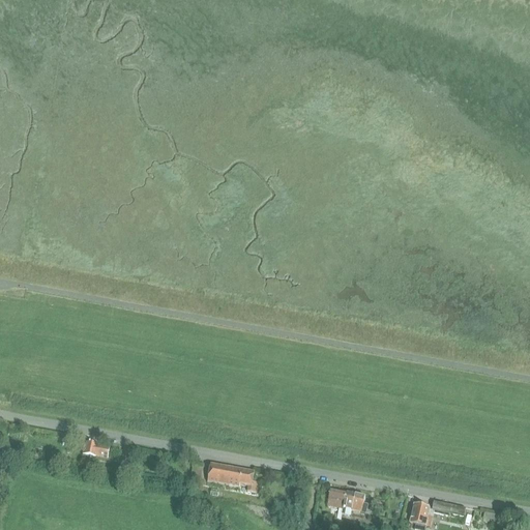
[(108,460),(110,448),(99,446),(85,443),(83,455),(97,459),(97,458),(108,460)]
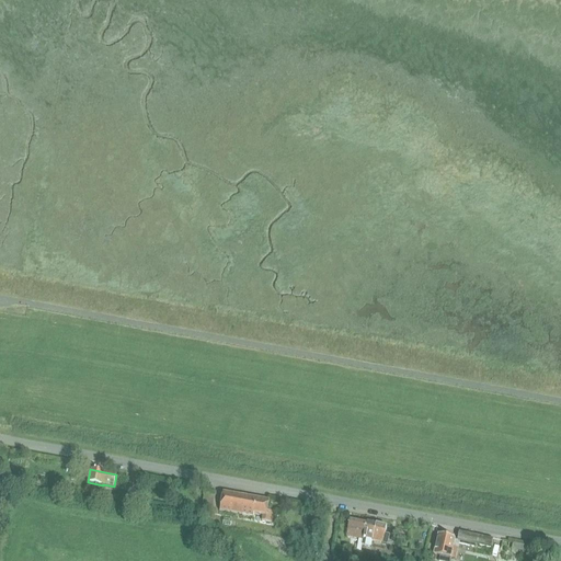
[(136,490),(138,476),(132,474),(129,489),(136,490)]
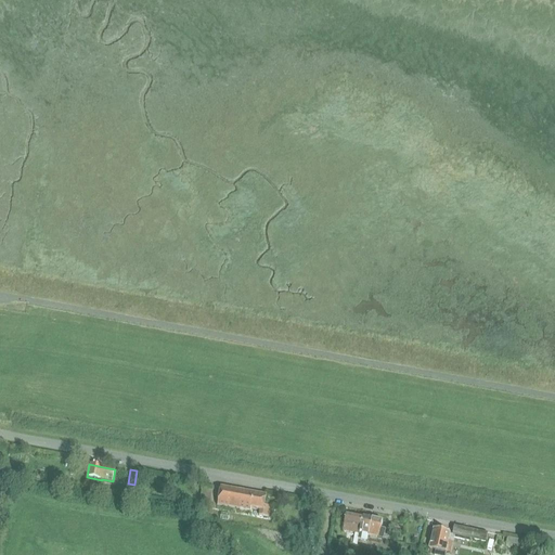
[(209,511),(214,488),(203,486),(198,508),(209,511)]
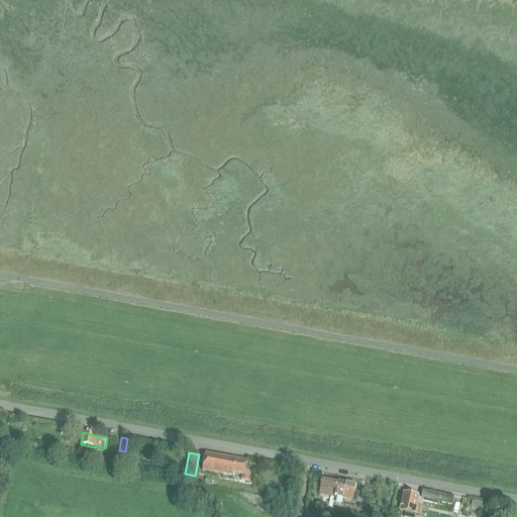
[(250,482),(252,473),(246,472),(247,462),(205,454),(203,471),(233,477),(233,475),(242,476),(241,480),(250,482)]
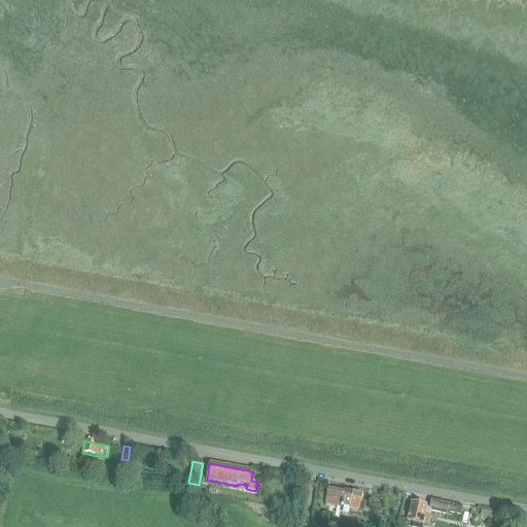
[(329,488),(325,506),(337,508),(335,518),(339,519),(340,512),(345,491),(329,488)]
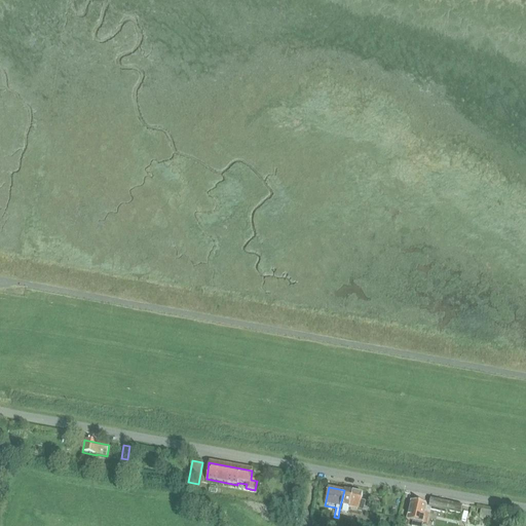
[(344,490),(339,511),(343,512),(343,510),(348,512),(349,508),(353,492),(344,490)]
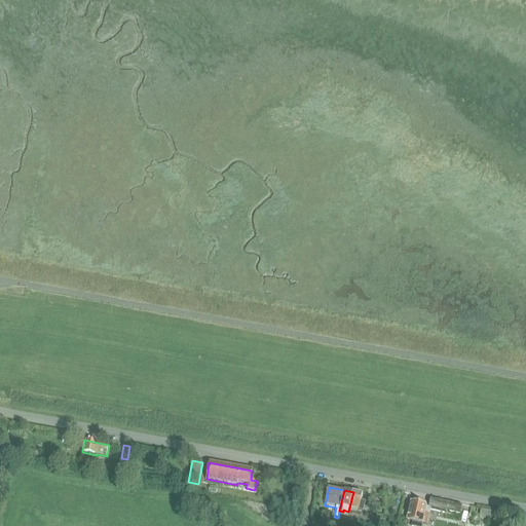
[(363,495),(353,492),(349,508),(359,511),(364,512),(366,502),(361,501),(363,495)]
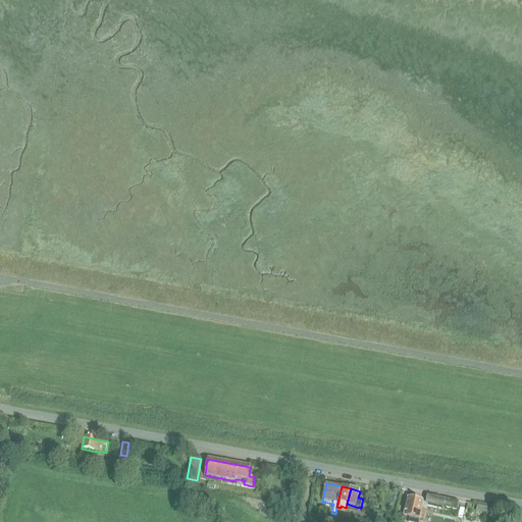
[(377,503),(379,496),(367,492),(365,500),(377,503)]
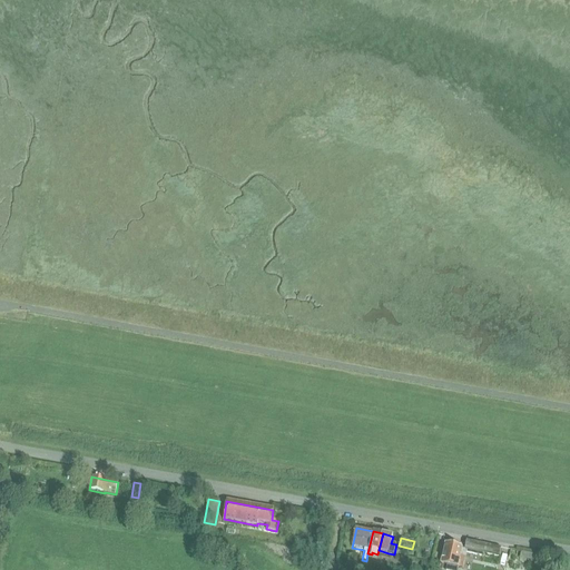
[(467,539),(464,550),(483,553),(499,557),(501,547),(467,539)]
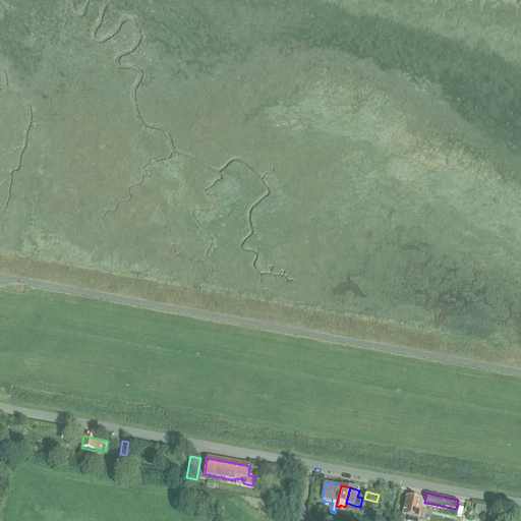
[(407,497),(403,515),(408,516),(407,520),(417,520),(418,518),(422,519),(424,512),(419,511),(421,500),(407,497)]
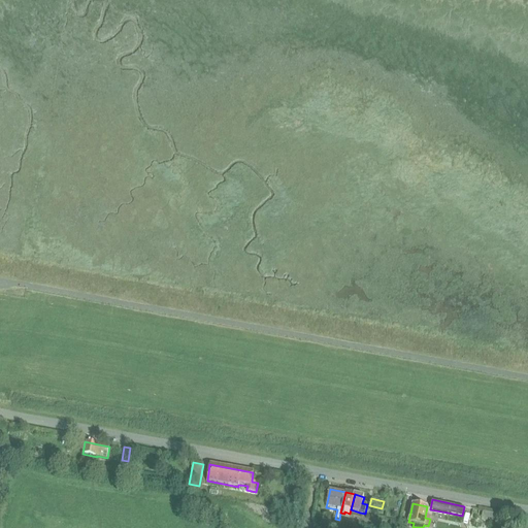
[(499,517),(480,513),(477,519),(498,523),(499,517)]
